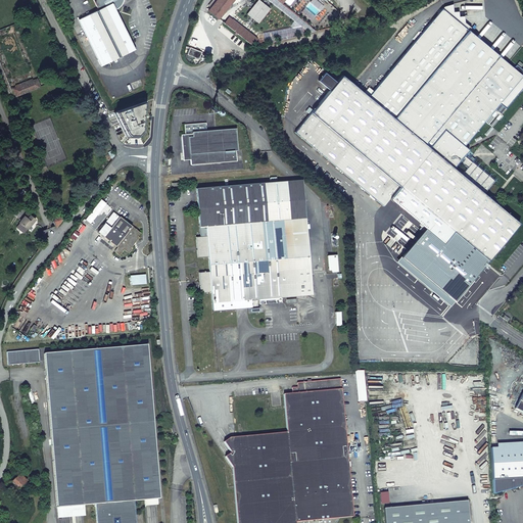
[(104,64),(133,50),(131,44),(133,43),(115,9),(117,8),(120,7),(121,5),(123,3),(124,1),(123,0),(93,0),(98,10),(82,18),(104,64)]
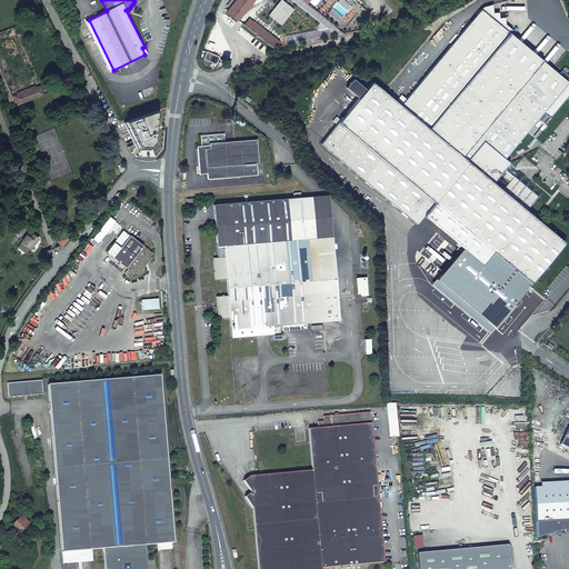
[(238,20),(253,0),(235,0),(229,8),(227,11),(238,20)]
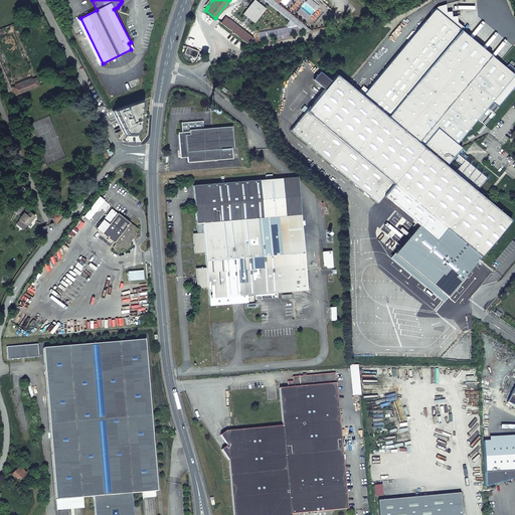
[(443,302),(505,228),(511,220),(488,200),(489,198),(489,196),(486,193),(483,193),(482,195),(477,191),(487,178),(465,160),(467,158),(464,156),(467,152),(457,144),(487,108),(492,103),(514,74),(514,69),(509,64),(506,67),(436,8),(362,96),(337,73),(331,80),(325,89),(290,130),(377,203),(383,196),(400,210),(417,225),(390,258),(443,302)]
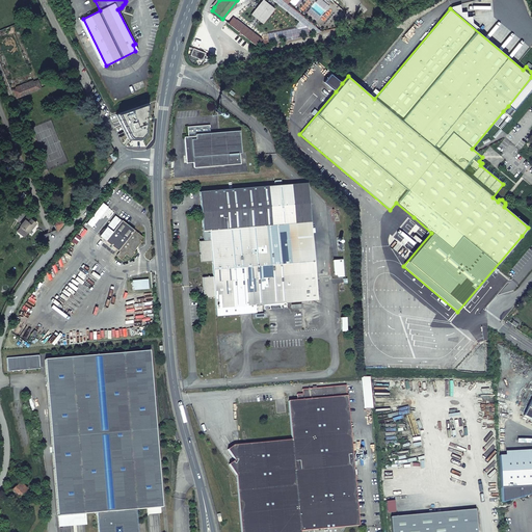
[(102,68),(106,65),(83,19),(79,21),(102,68)]
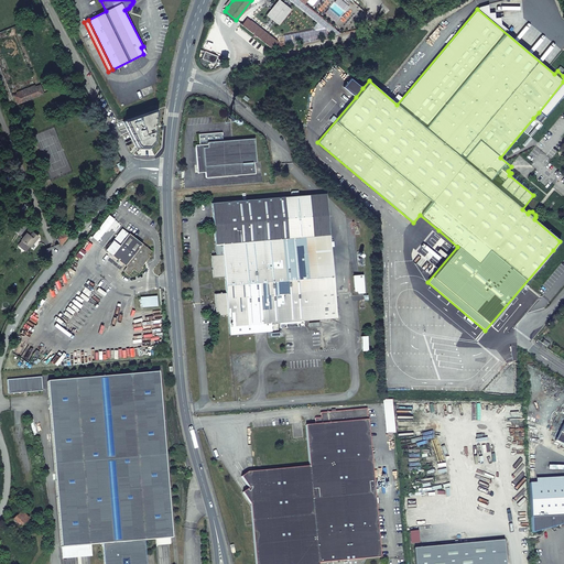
[(356,97),(362,88),(350,78),(343,87),(356,97)]
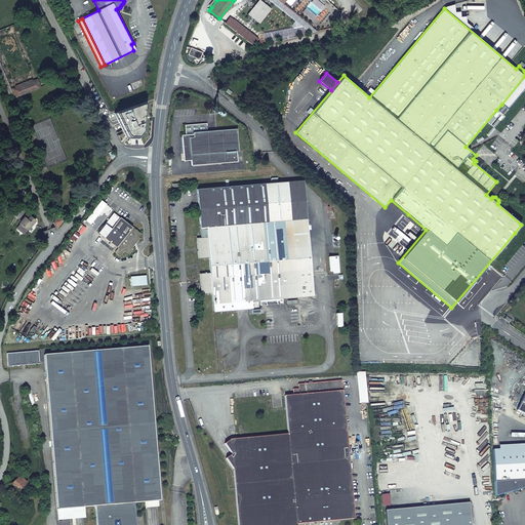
[(14,91),(15,96),(22,93),(39,87),(37,80),(33,82),(32,81),(16,87),(14,91)]
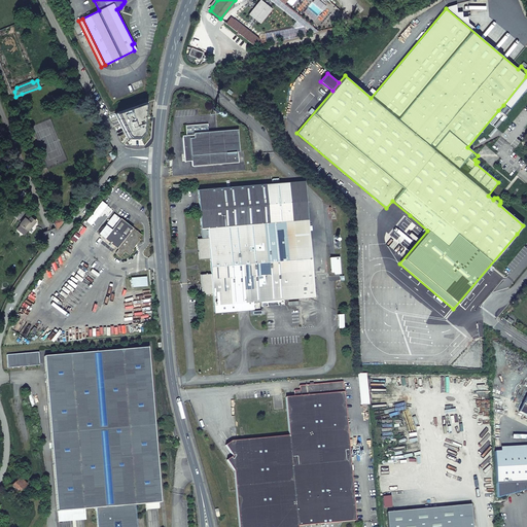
[(13,90),(4,93),(7,100),(15,97),(14,92),(13,90)]
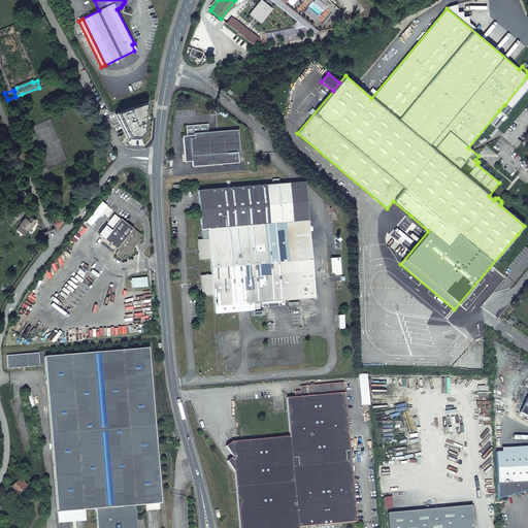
[(504,105),(499,110),(505,116),(509,109),(504,105)]
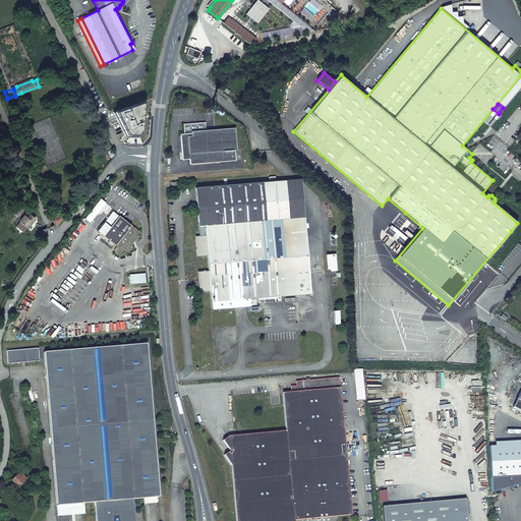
[(183,125),(184,134),(191,134),(191,131),(205,130),(205,123),(183,125)]
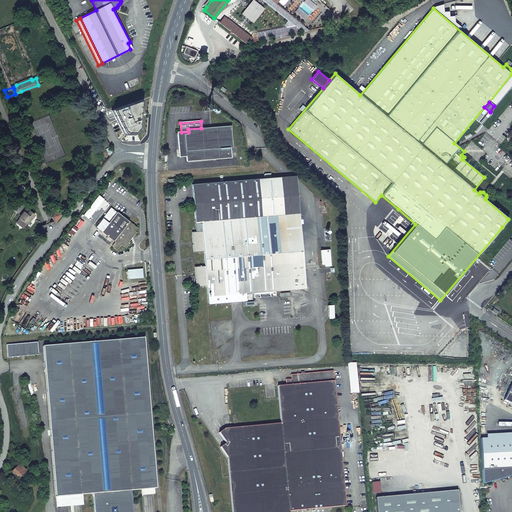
[(222,160),(228,159),(228,157),(232,157),(231,147),(233,147),(231,130),(224,131),(223,126),(201,128),(188,129),(188,132),(181,132),(177,133),(178,151),(180,150),(180,153),(184,155),(186,155),(186,157),(187,162),(219,160),(218,158),(222,157),(222,160)]
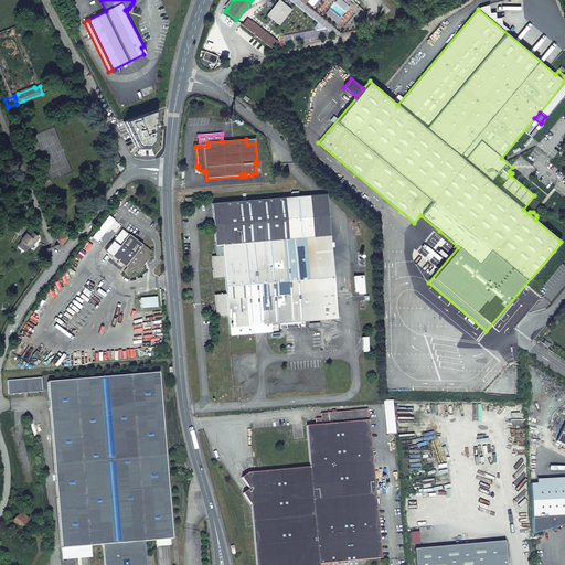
[(309,195),(317,278),(324,277),(326,290),(334,290),(330,236),(327,194),(309,195)]
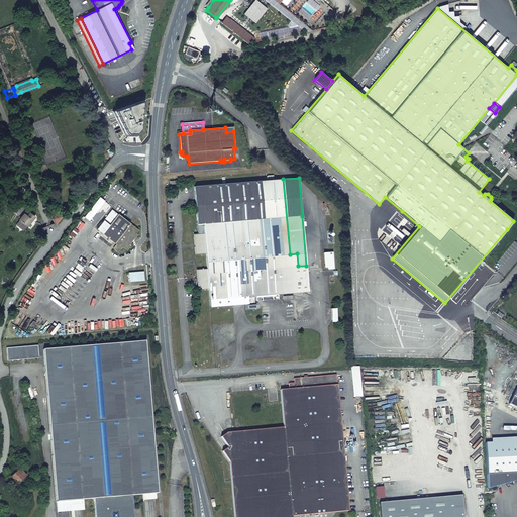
[(290,254),(283,179),(193,186),(197,234),(193,234),(195,255),(205,254),(206,269),(196,270),(198,290),(208,289),(209,299),(210,306),(248,303),(247,296),(293,292),(307,291),(306,266),(298,266),(297,253),(290,254)]
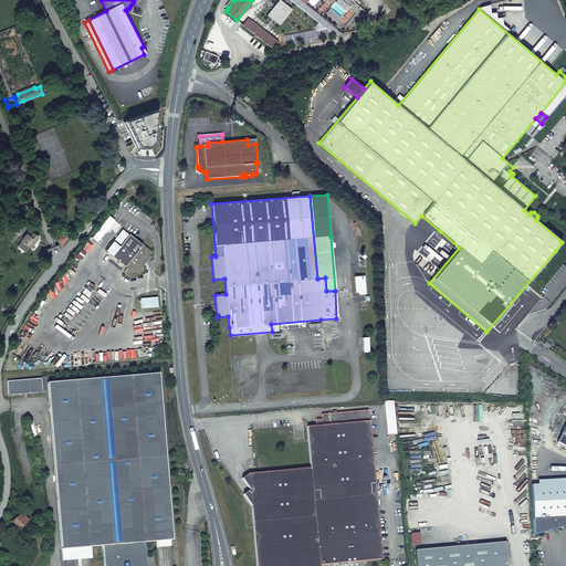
[(39,237),(30,230),(21,241),(22,241),(19,245),(25,252),(29,248),(30,248),(39,237)]
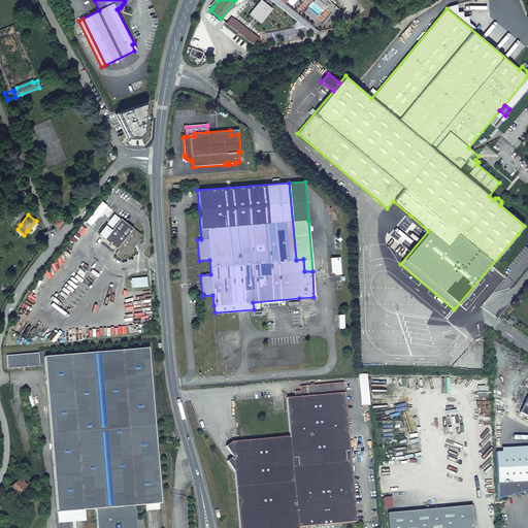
[(98,234),(119,251),(116,255),(120,258),(125,253),(130,256),(133,252),(132,251),(140,240),(138,239),(141,235),(114,215),(98,234)]
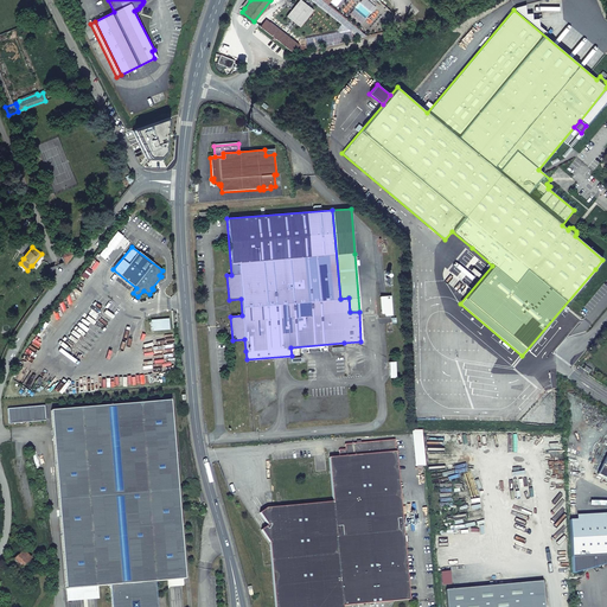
[(75,255),(69,251),(64,253),(62,257),(64,261),(66,264),(75,255)]
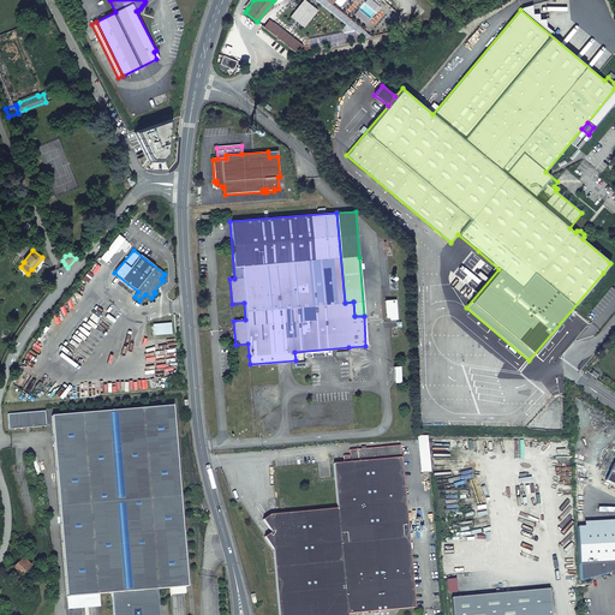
[(35,308),(45,294),(41,292),(31,305),(35,308)]
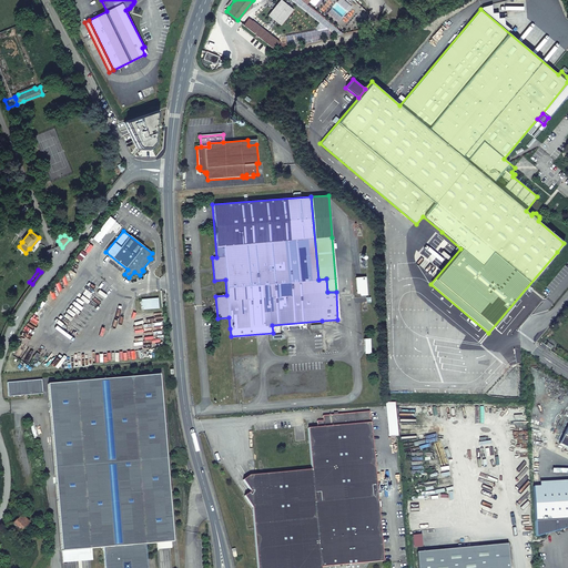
[(361,295),(365,295),(364,277),(355,277),(356,293),(359,293),(361,295)]
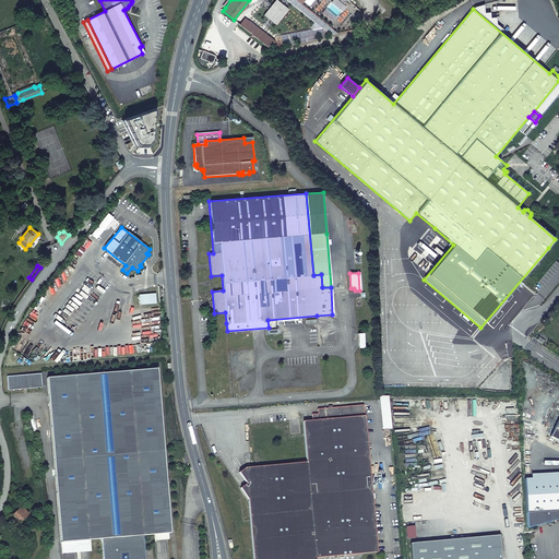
[(156,293),(147,293),(147,297),(140,298),(141,306),(157,305),(156,293)]
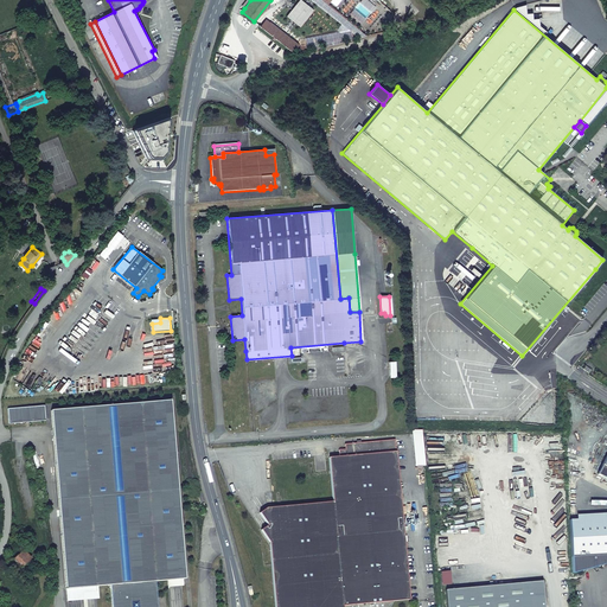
[(171,401),(51,410),(65,589),(110,586),(112,606),(157,606),(155,582),(185,580),(171,401)]
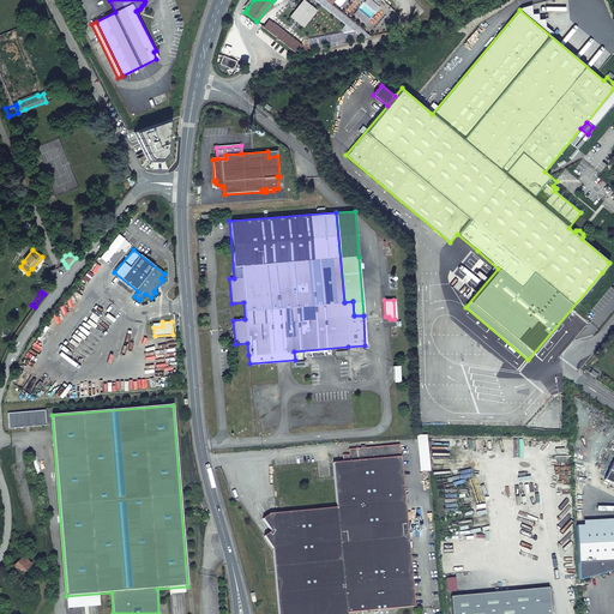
[(7,414),(8,429),(46,426),(44,411),(7,414)]
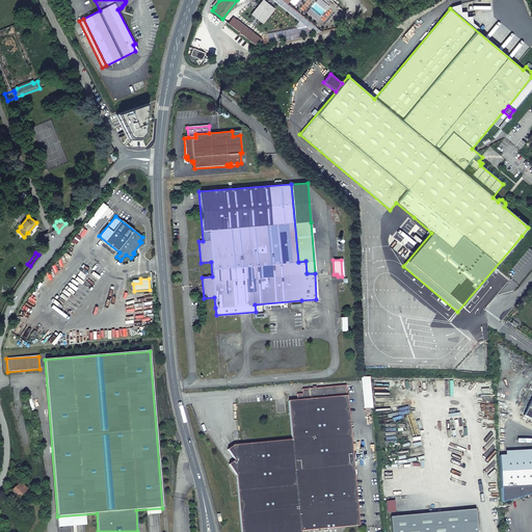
[(370,377),(363,377),(366,409),(373,408),(370,377)]
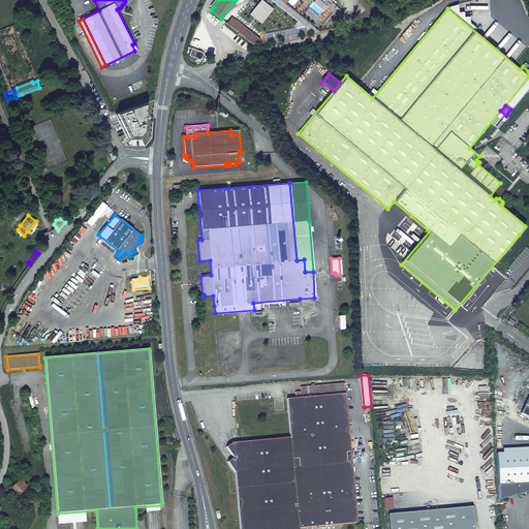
[(342,525),(356,523),(351,460),(345,384),(302,387),(302,393),(296,394),(297,399),(287,400),(290,438),(232,443),(226,446),(234,458),(228,462),(236,472),(240,528),(340,528),(342,525)]
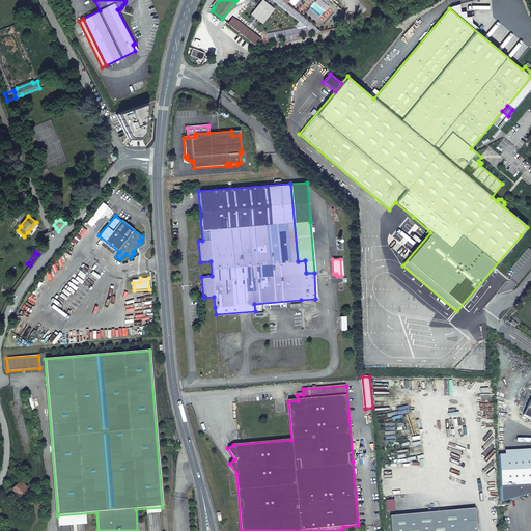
[(499,487),(500,502),(530,493),(530,453),(497,455),(499,487)]
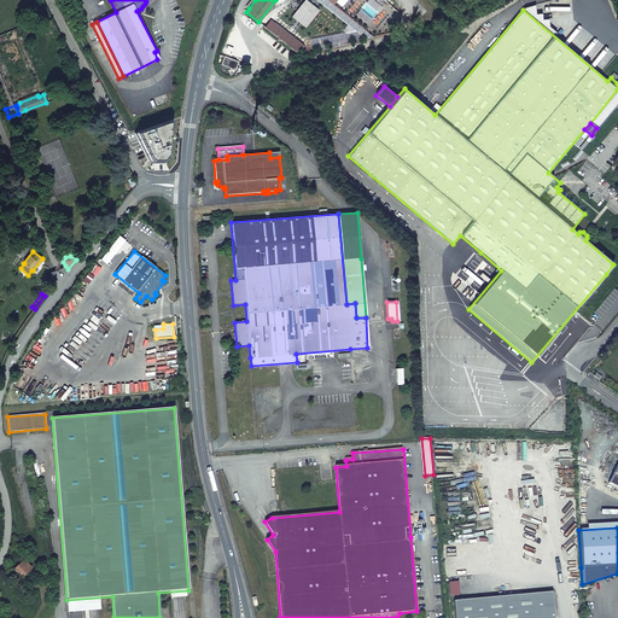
[(11,573),(19,581),(31,569),(23,560),(11,573)]
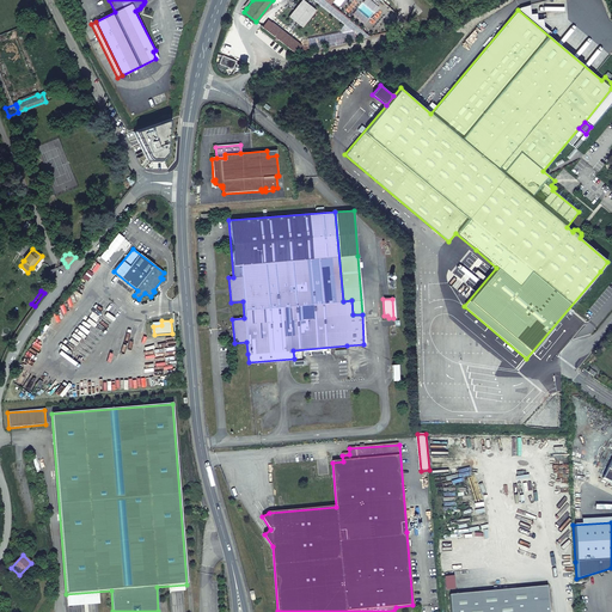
[(453,597),(454,611),(551,611),(550,591),(453,597)]
